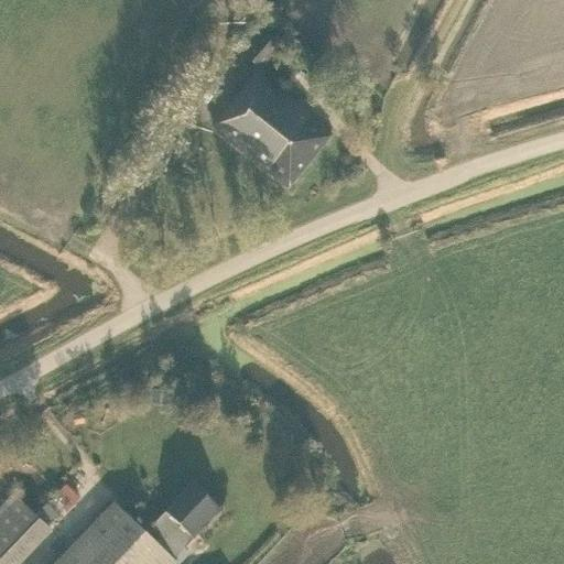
[(245,57),(260,69),(280,45),(264,33),(245,57)]
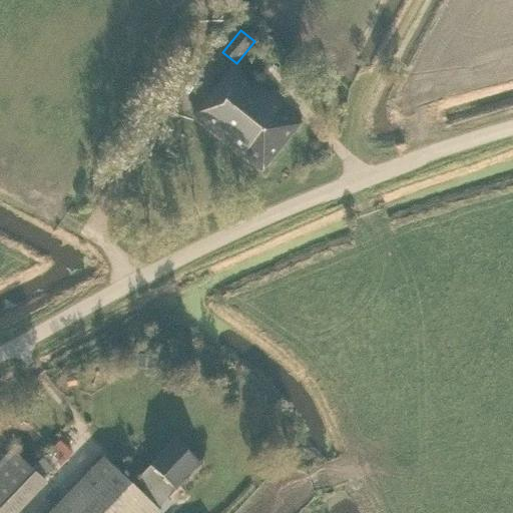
[(194,116),(263,172),(302,123),(233,67),(194,116)]
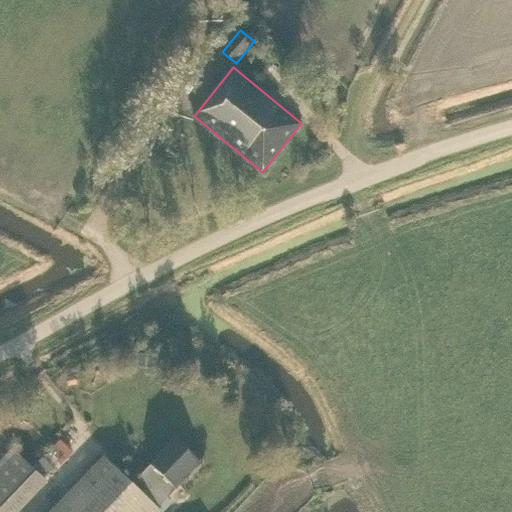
[(160,511),(162,511),(158,508),(200,464),(175,440),(138,479),(133,485),(104,457),(50,511),(160,511)]
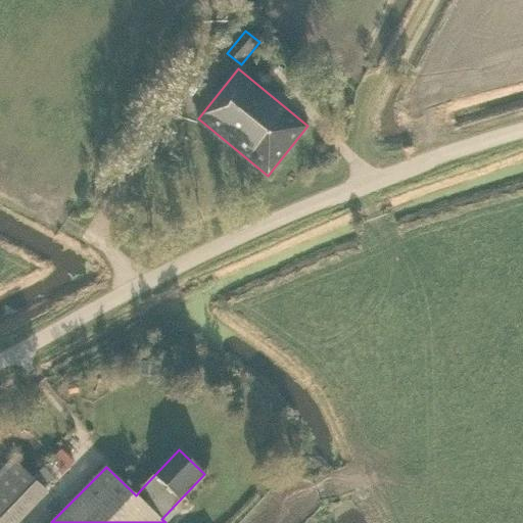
[(0,471),(0,522),(20,522),(49,494),(12,459),(0,471)]
